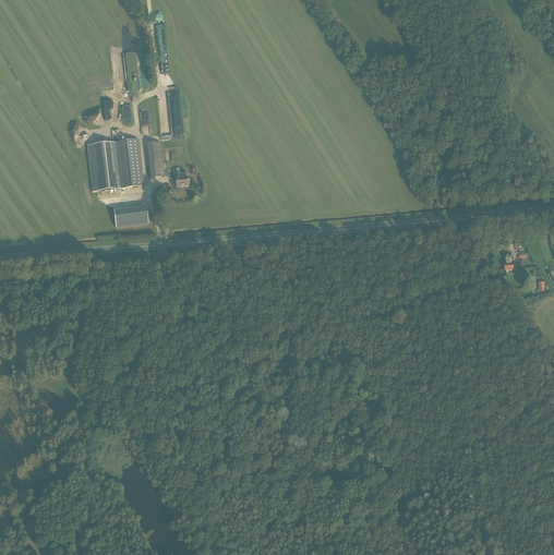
[(179,135),(175,89),(166,89),(169,136),(179,135)]
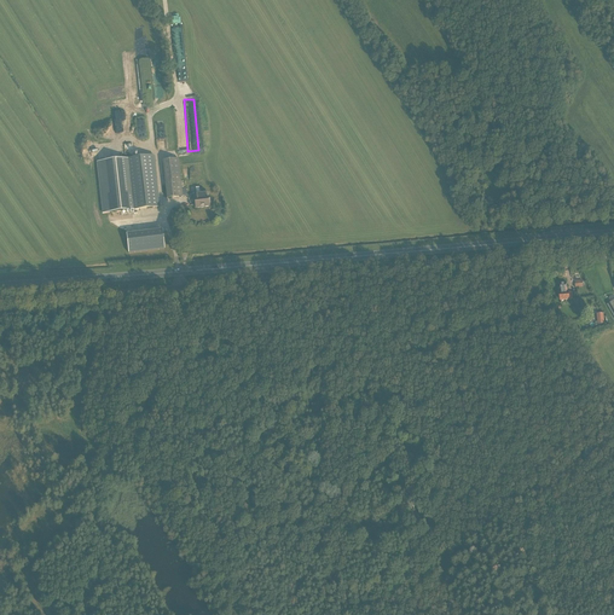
[(139,116),(132,116),(135,138),(142,137),(139,116)]
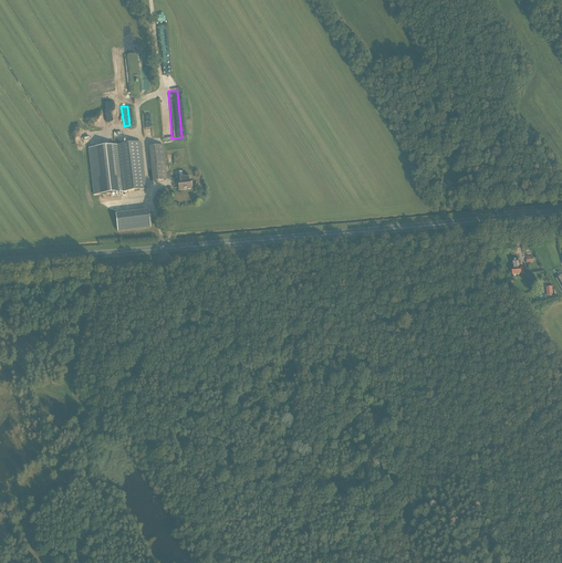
[(84,143),(90,193),(113,189),(107,139),(84,143)]
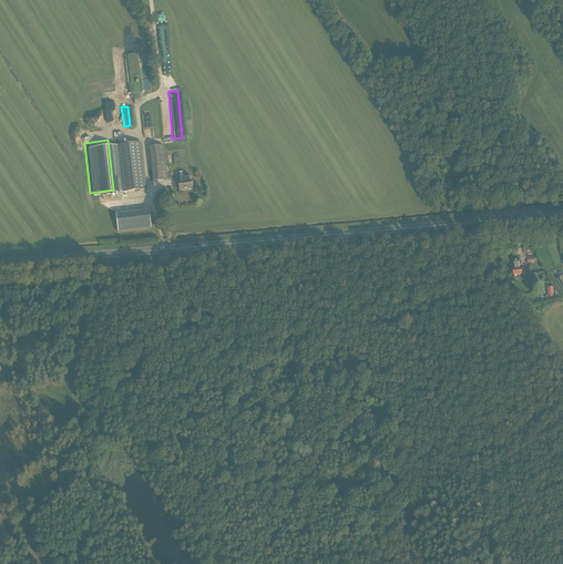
[(136,140),(111,143),(116,190),(142,187),(136,140)]
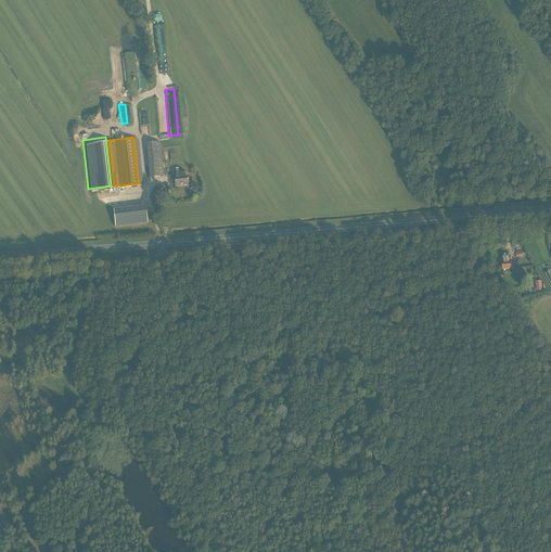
[(145,175),(159,174),(164,172),(163,166),(158,167),(156,140),(141,142),(145,175)]
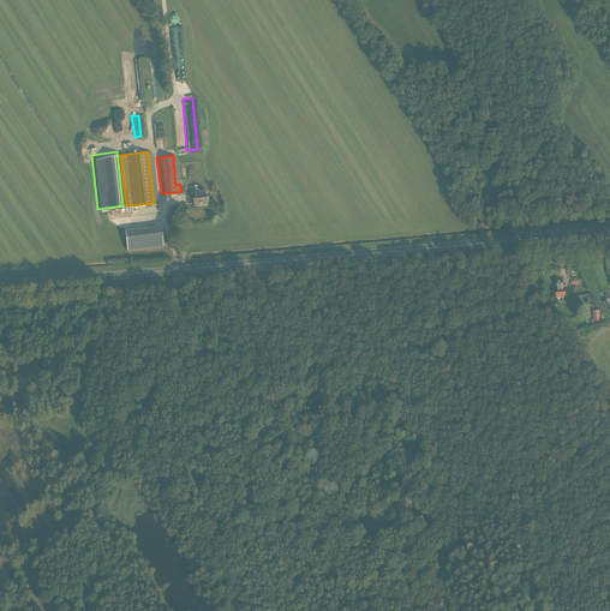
[(204,202),(203,192),(202,189),(189,190),(189,193),(190,203),(204,202)]
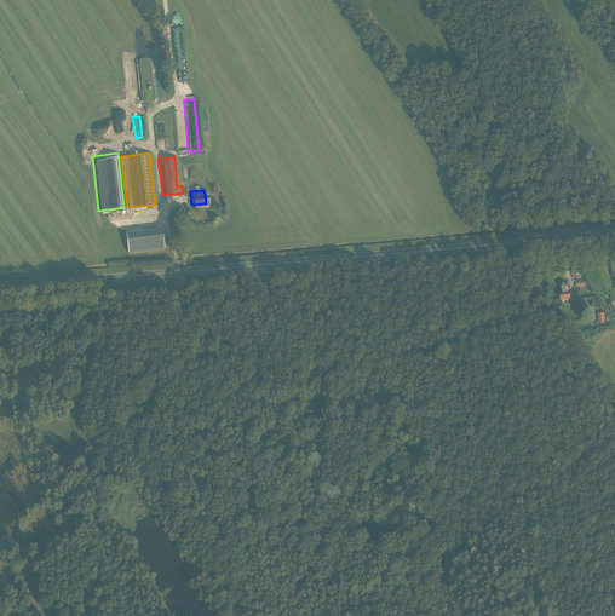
[(160,225),(124,229),(126,247),(162,242),(160,225)]
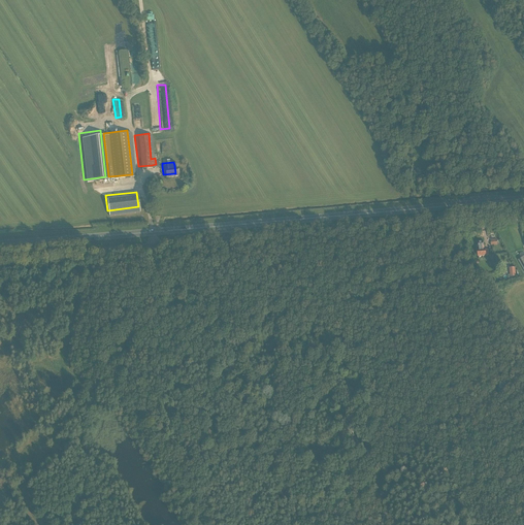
[(480,245),(481,245),(480,239),(472,240),(473,245),(475,248),(473,248),(473,254),(482,254),(482,253),(485,253),(484,248),(482,248),(482,247),(480,247),(480,245)]
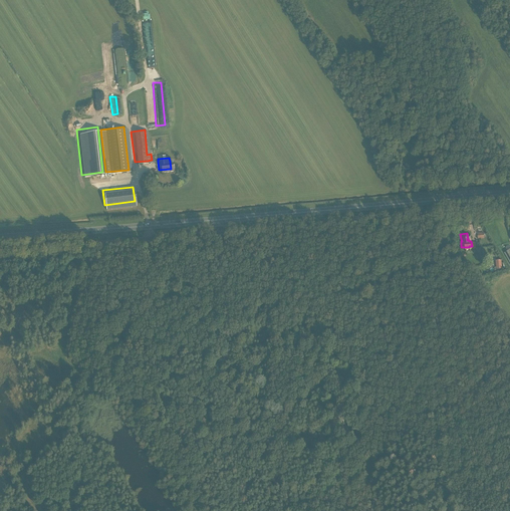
[(501,251),(508,264),(509,262),(509,246),(501,251)]
